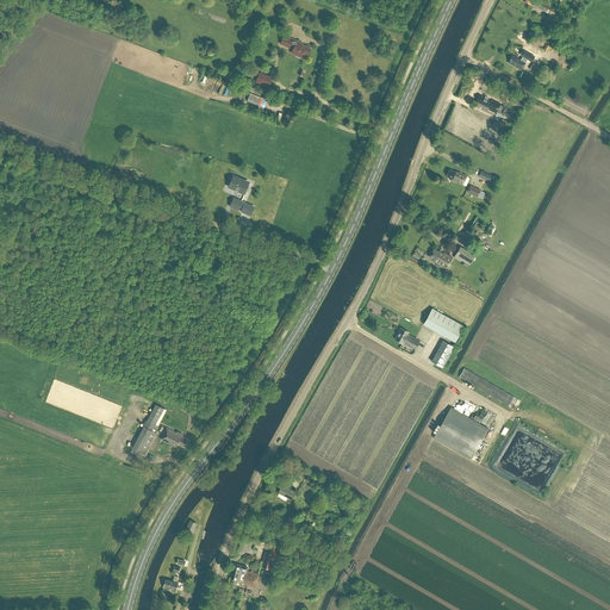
[(536,6),(546,12),(549,6),(540,1),(536,6)]
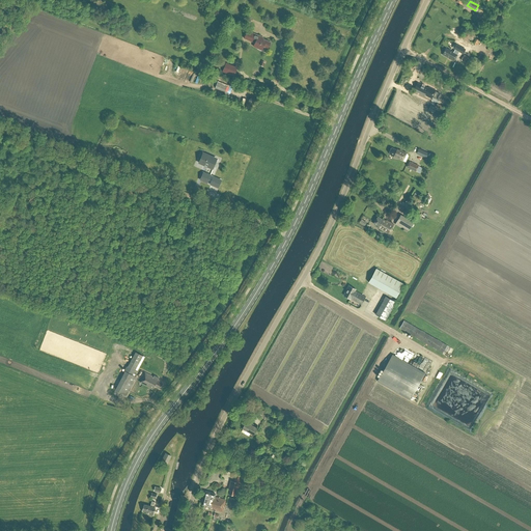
[(268,49),(271,43),(262,38),(263,37),(247,30),(244,38),(255,43),(253,47),(258,49),(257,50),(261,51),(263,47),(268,49)]
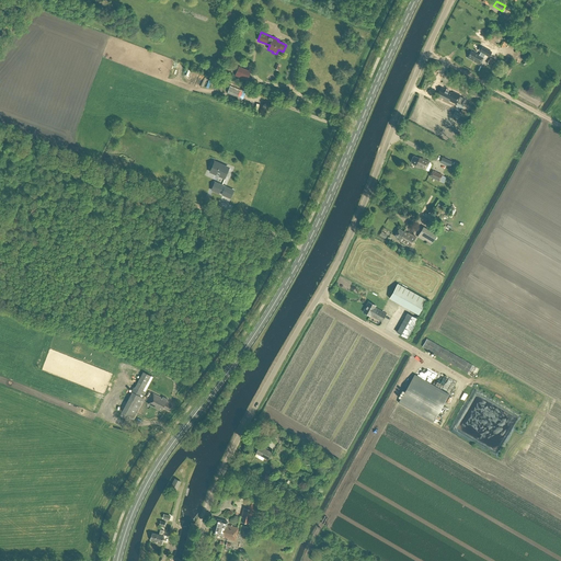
[(470,50),(467,57),(472,60),(480,65),(483,57),(476,53),(476,54),(470,50)]
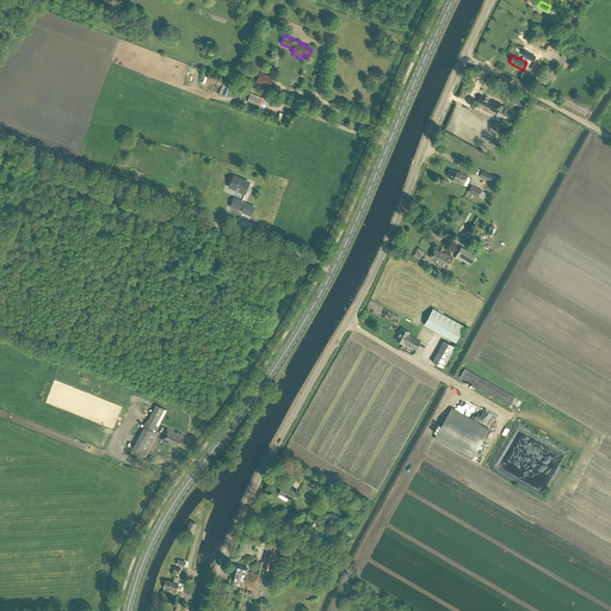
[(270,87),(273,76),(260,72),(255,81),(270,87)]
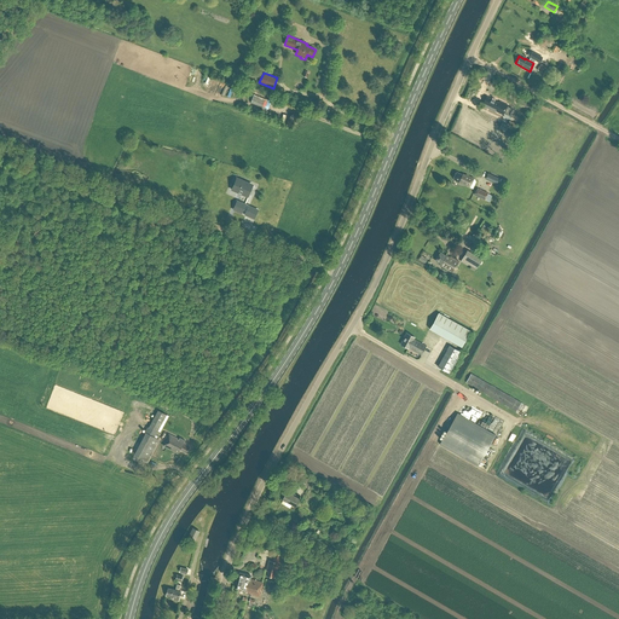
[(252,82),(249,88),(261,92),(264,86),(252,82)]
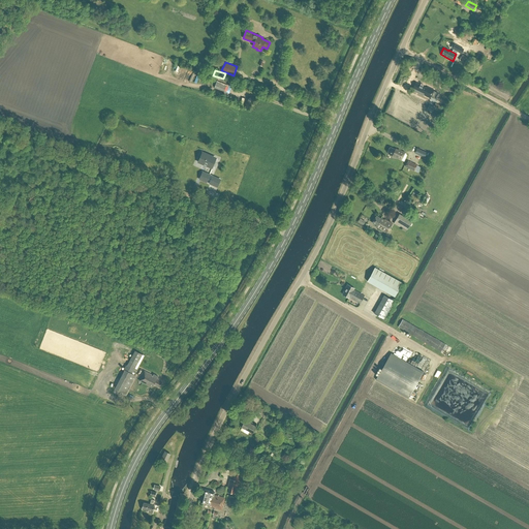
[(192,76),(188,74),(188,75),(184,73),(181,81),(188,85),(192,76)]
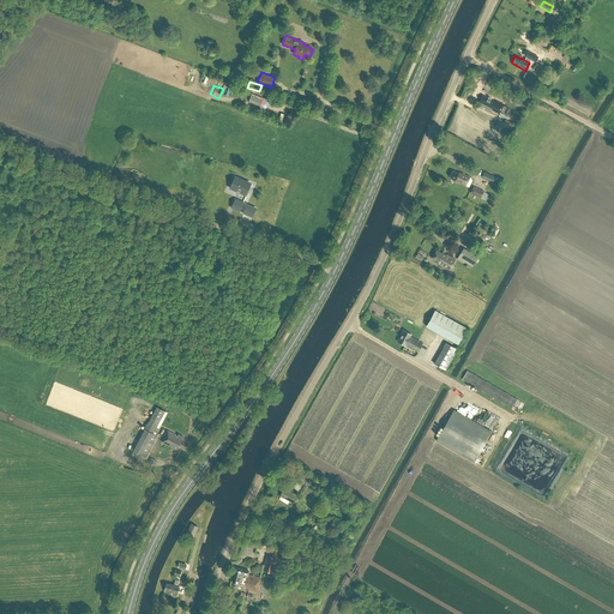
[(260,106),(259,109),(264,112),(269,100),(254,94),(252,94),(250,101),(260,106)]
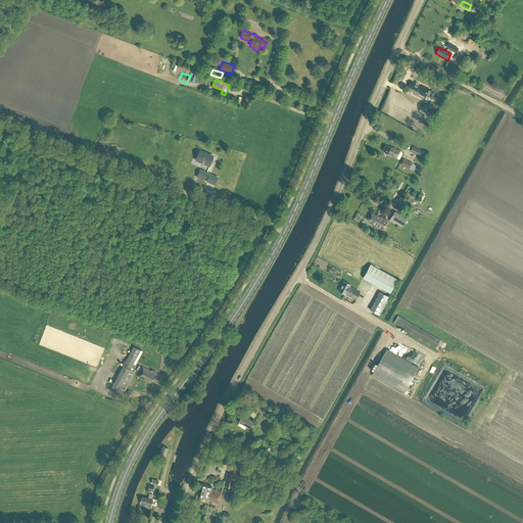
[(411,82),(408,89),(425,96),(430,98),(433,92),(428,90),(429,89),(422,85),(421,87),(411,82)]
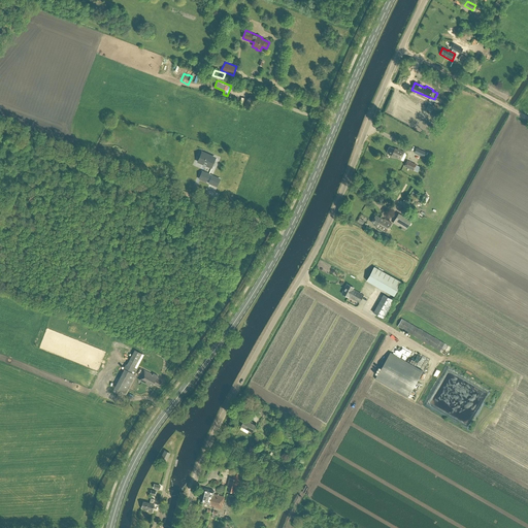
[(389,146),(386,152),(387,153),(387,154),(399,160),(403,161),(406,155),(405,154),(405,153),(403,152),(397,149),(397,150),(389,146)]
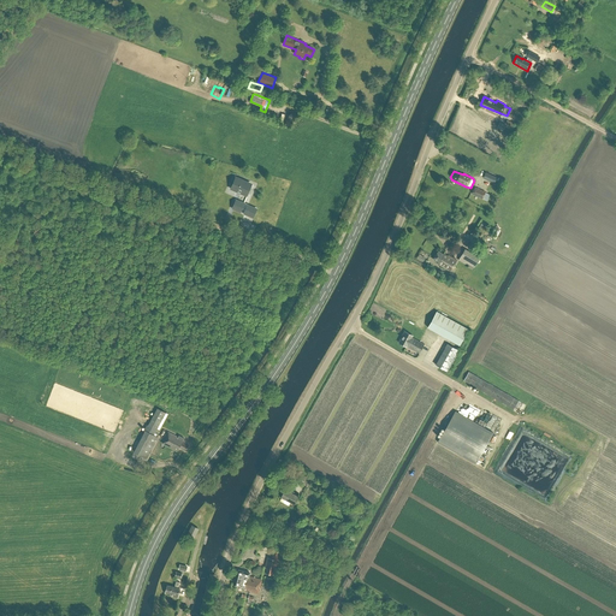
[(236,176),(230,189),(247,196),(253,183),(236,176)]
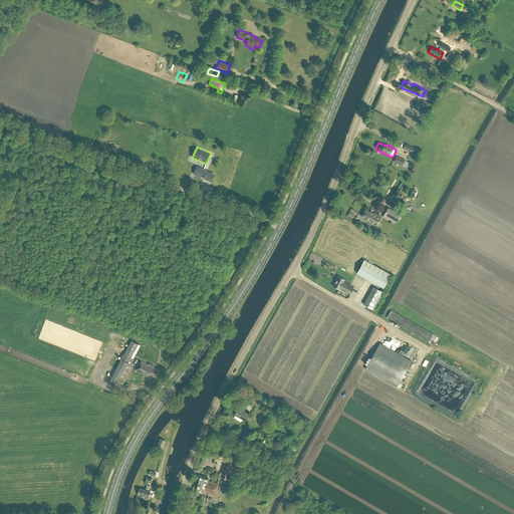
[(403,166),(403,165),(407,168),(409,163),(405,161),(405,160),(397,156),(394,162),(403,166)]
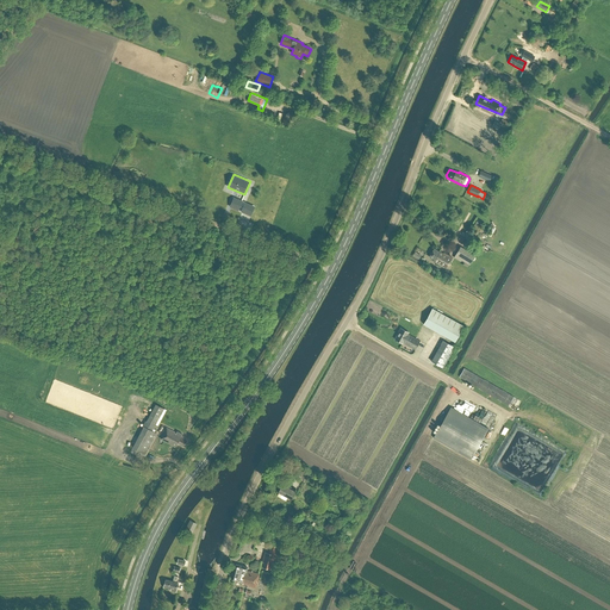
[(230,206),(238,210),(243,200),(235,195),(230,206)]
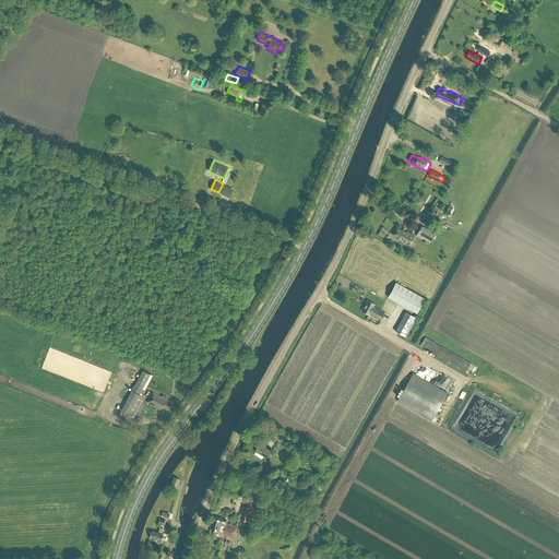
[(230,198),(234,188),(225,185),(221,193),(230,198)]
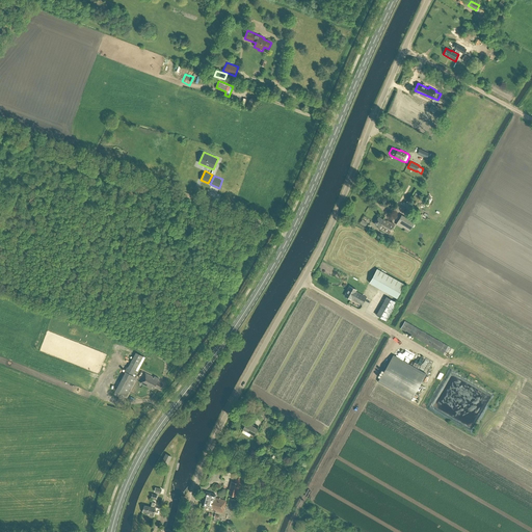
[(424,204),(423,204),(419,202),(420,200),(422,196),(415,193),(411,201),(420,204),(420,205),(422,206),(423,205),(424,204)]
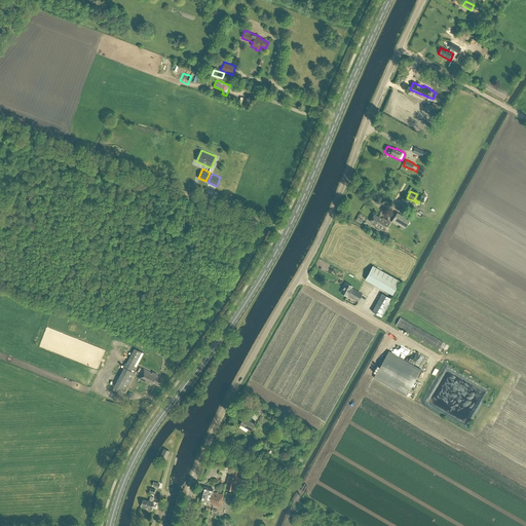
[(373,215),(369,221),(374,224),(373,225),(383,231),(389,223),(381,218),(381,219),(373,215)]
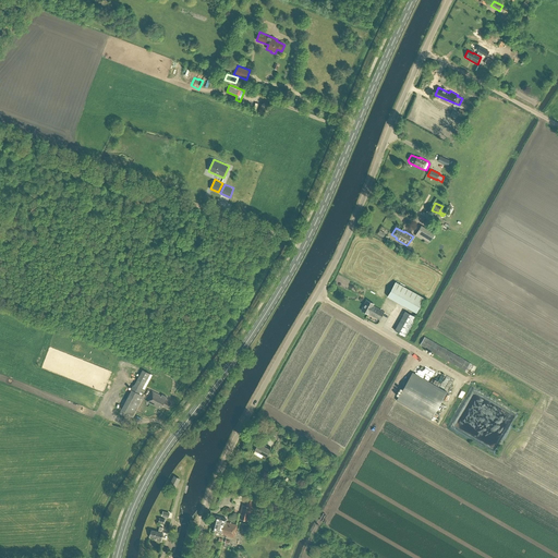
[(421,229),(416,233),(420,238),(421,237),(425,241),(432,233),(429,232),(427,234),(421,229)]
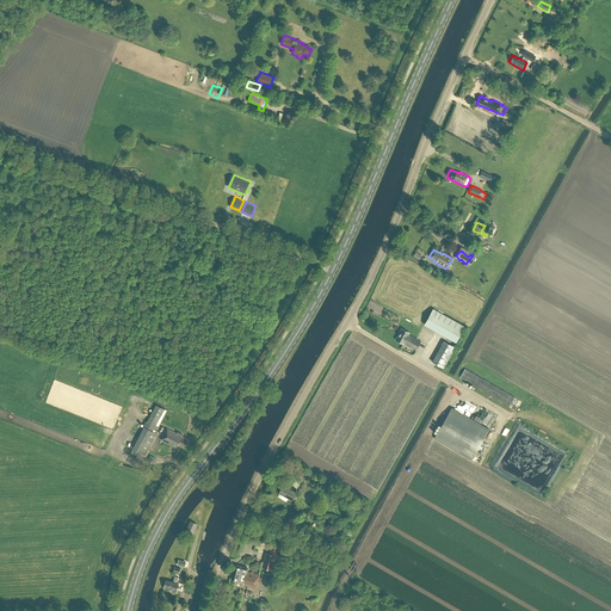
[(424,325),(455,343),(464,327),(433,309),(424,325)]
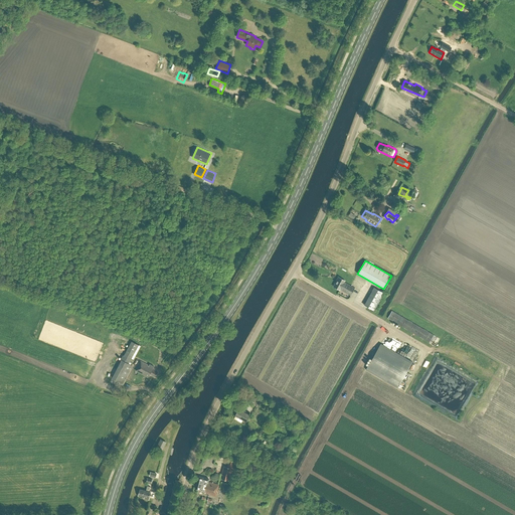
[(338,278),(333,286),(340,290),(340,288),(343,290),(343,291),(349,295),(350,296),(354,288),(353,287),(344,282),(345,281),(338,278)]
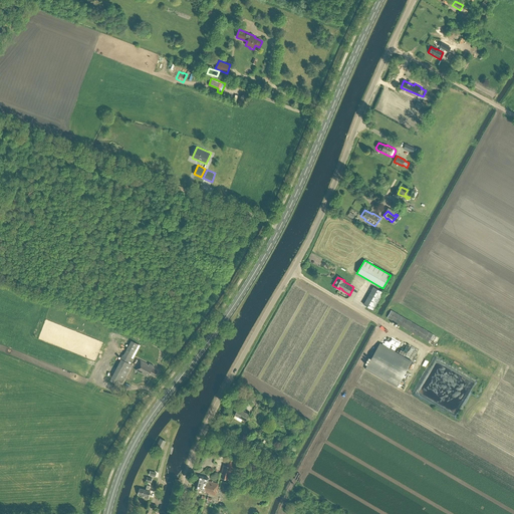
[(372,310),(382,292),(373,287),(364,305),(372,310)]
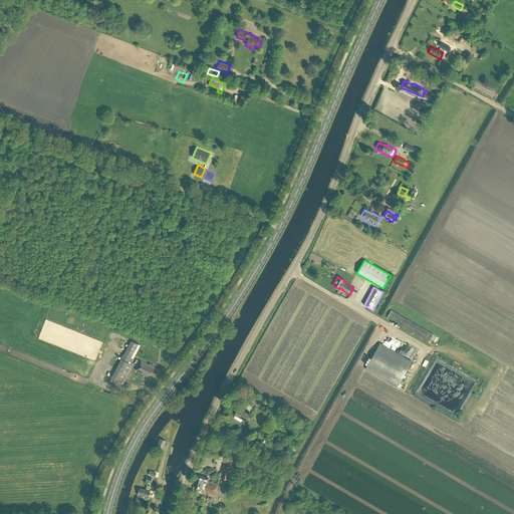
[(435,335),(391,310),(387,318),(390,320),(390,319),(430,342),(435,335)]
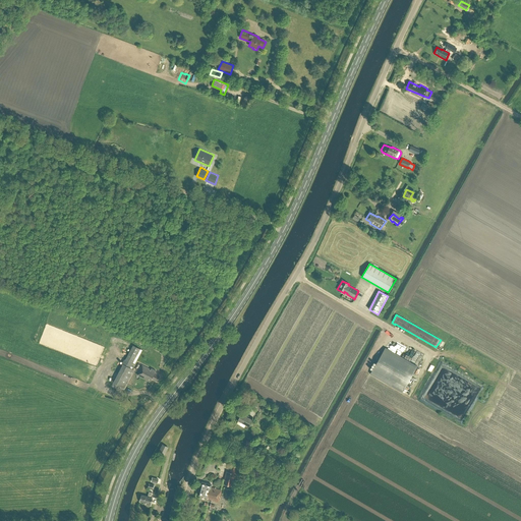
[(134,360),(140,348),(132,344),(125,359),(124,358),(122,363),(113,382),(124,388),(134,369),(130,367),(134,360)]
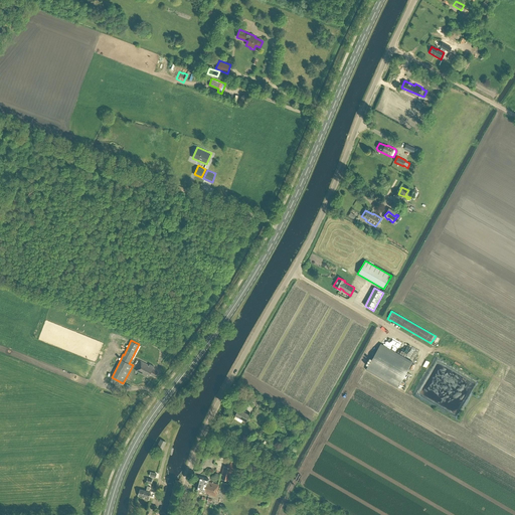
[(407,379),(410,374),(406,372),(412,362),(380,344),(365,369),(397,387),(403,377),(407,379)]
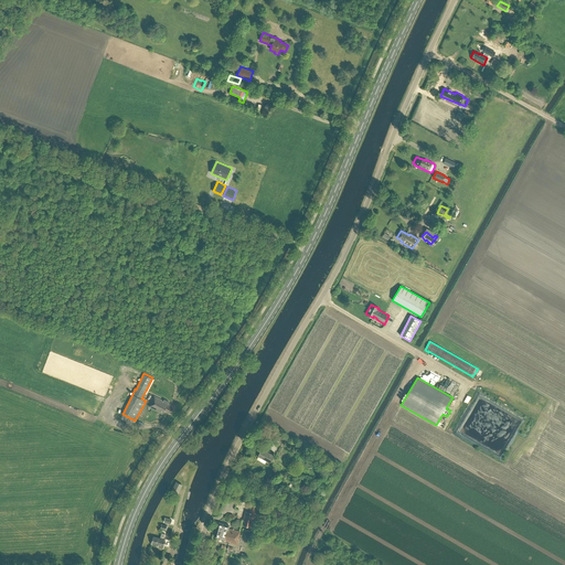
[(163,401),(153,395),(148,406),(162,414),(164,411),(170,413),(173,406),(170,405),(171,404),(168,403),(169,401),(164,398),(163,401)]
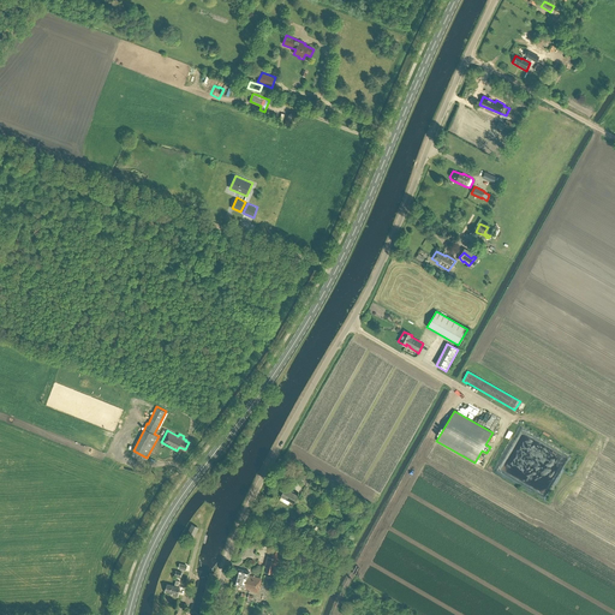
[(280,496),(281,496),(280,499),(280,500),(282,501),(284,501),(285,499),(293,503),(297,496),(284,489),(280,496)]
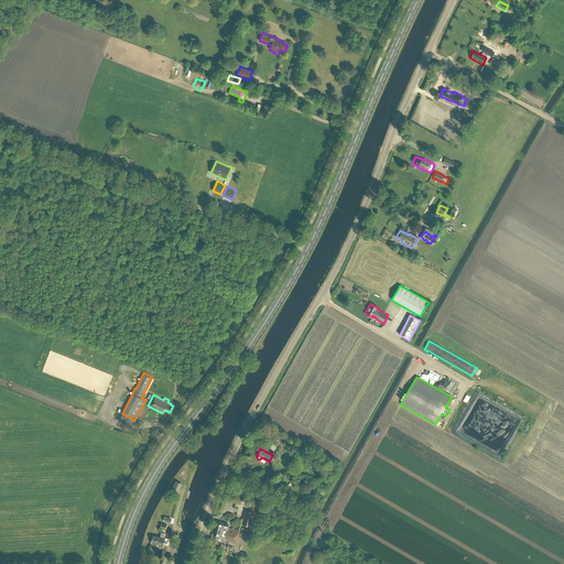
[(174,494),(176,495),(177,491),(179,489),(182,484),(176,481),(171,491),(174,494)]
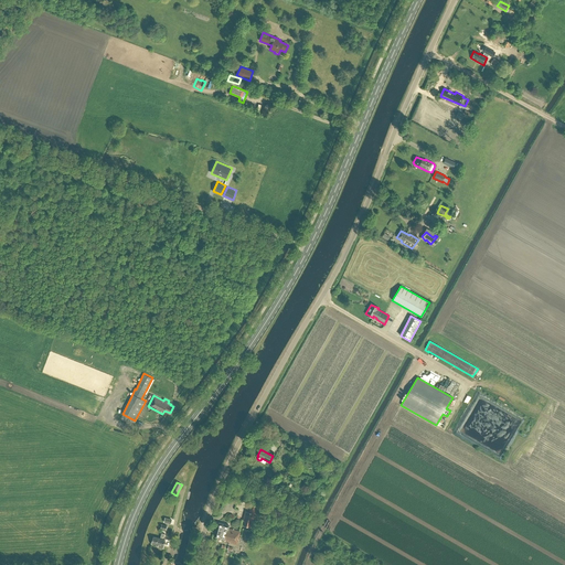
[(246,512),(243,525),(249,526),(251,528),(254,514),(253,513),(246,512)]
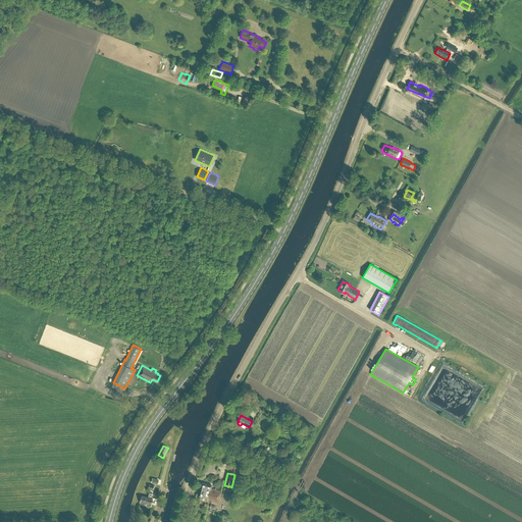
[(207,501),(217,504),(220,491),(210,488),(211,485),(201,483),(198,497),(208,499),(207,501)]
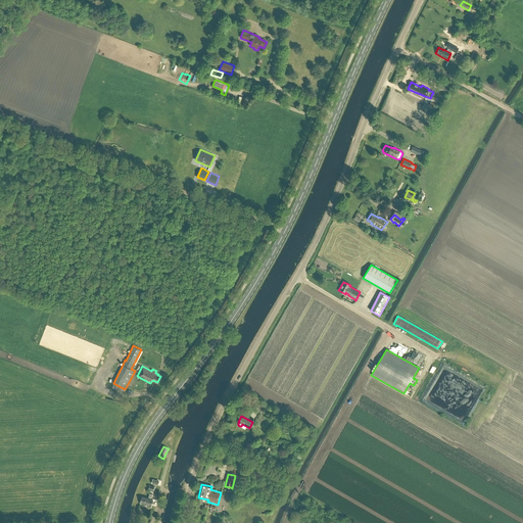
[(146,505),(146,506),(150,507),(152,500),(151,498),(152,493),(149,493),(148,497),(142,496),(140,504),(146,505)]
